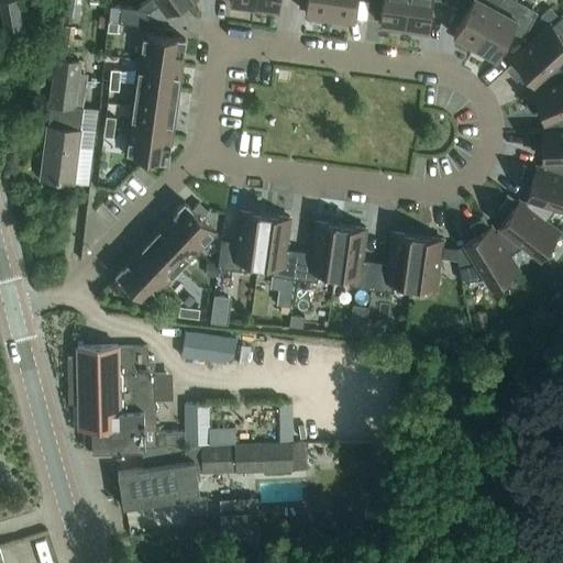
[(0,0),(0,8),(3,24),(11,23),(20,21),(15,0),(0,0)]
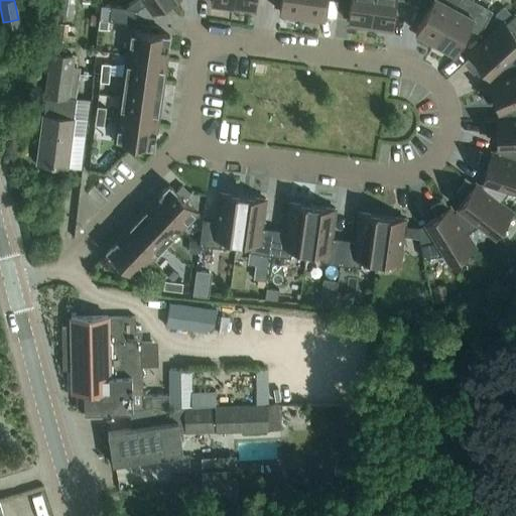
[(58,0),(55,21),(60,22),(57,38),(66,39),(69,22),(66,22),(67,14),(72,15),(74,0),(58,0)]
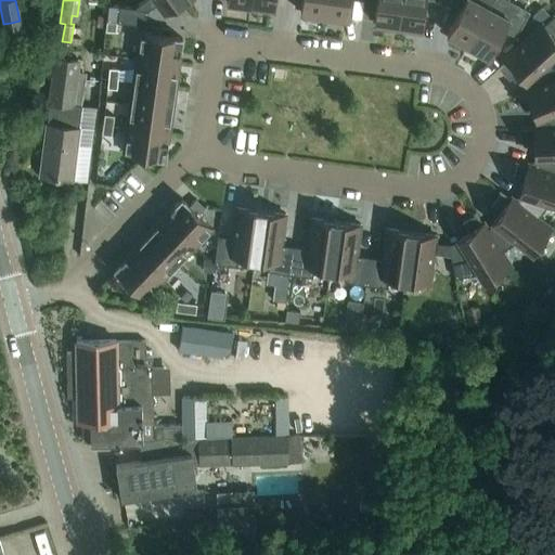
[(119,5),(116,21),(144,25),(146,11),(156,4),(164,15),(183,0),(143,0),(133,8),(119,5)]
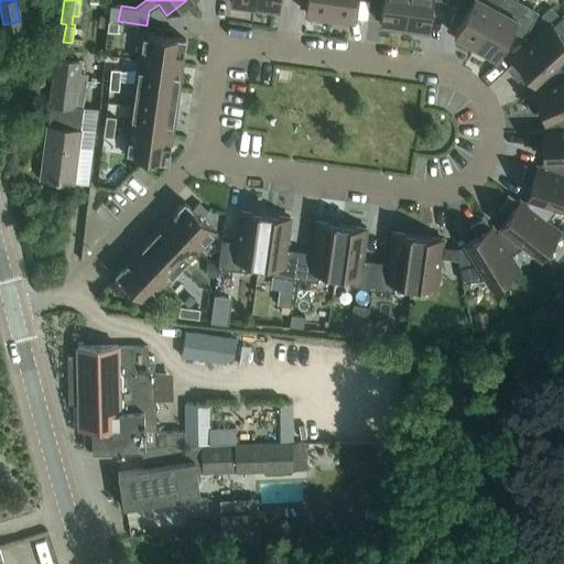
[(255,0),(255,4),(258,6),(257,9),(273,11),(273,8),(279,8),(279,0),(255,0)]
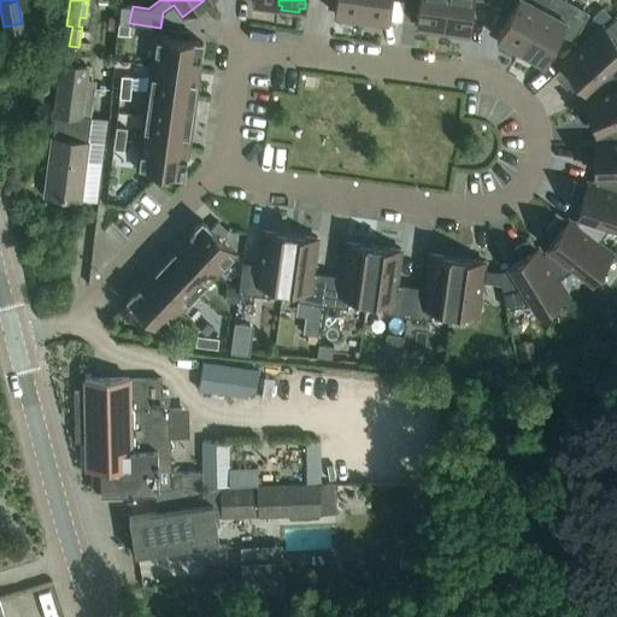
[(335,0),(334,13),(339,13),(339,18),(356,21),(357,16),(360,17),(362,0),(335,0)]
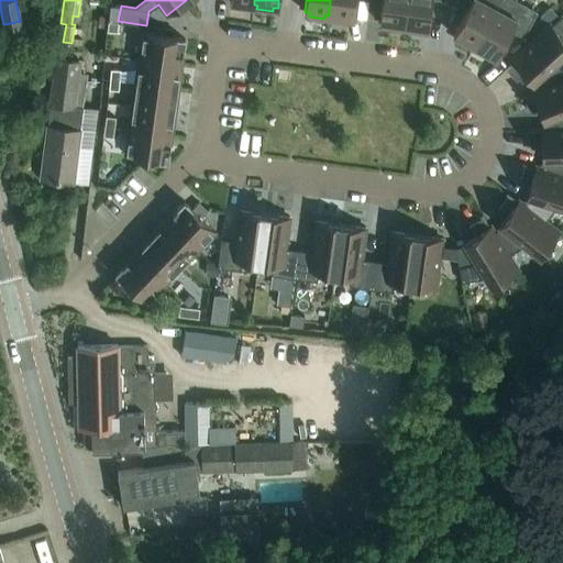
[(330,0),(329,15),(332,15),(331,20),(348,22),(348,18),(353,19),(355,0),(330,0)]
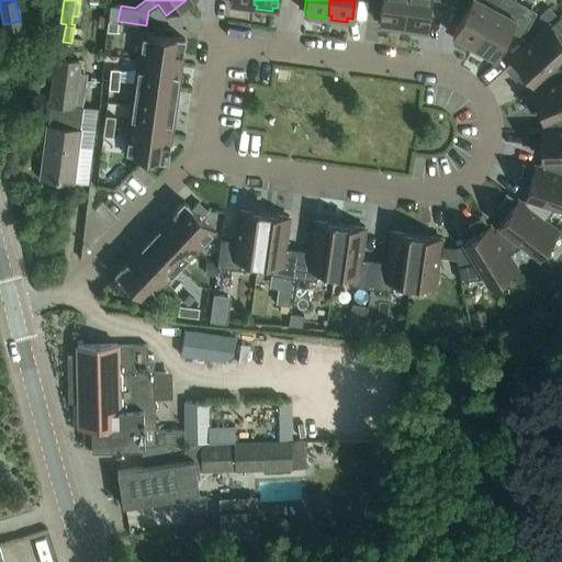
[(381,0),(379,22),(383,23),(383,26),(398,29),(400,25),(403,25),(405,0),(381,0)]
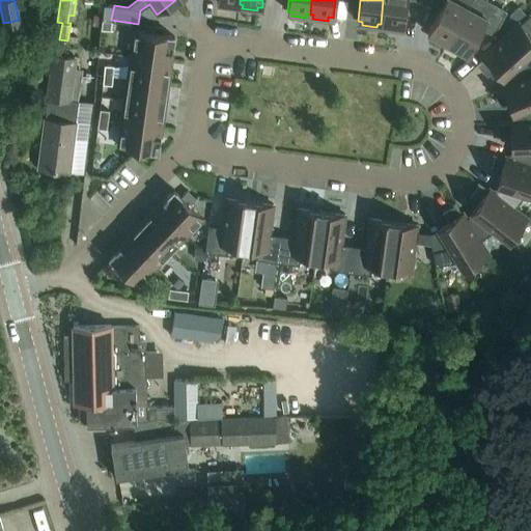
[(383,0),(381,24),(384,25),(383,28),(398,30),(398,27),(403,27),(407,0),(383,0)]
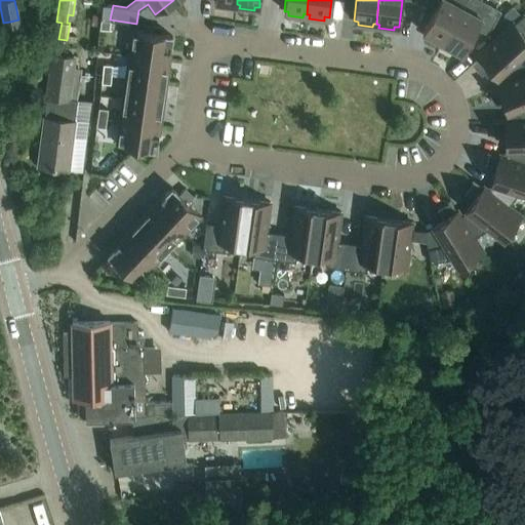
[(440,41),(442,42),(465,0),(426,0),(436,6),(422,32),(427,34),(425,37),(438,44),(440,41)]
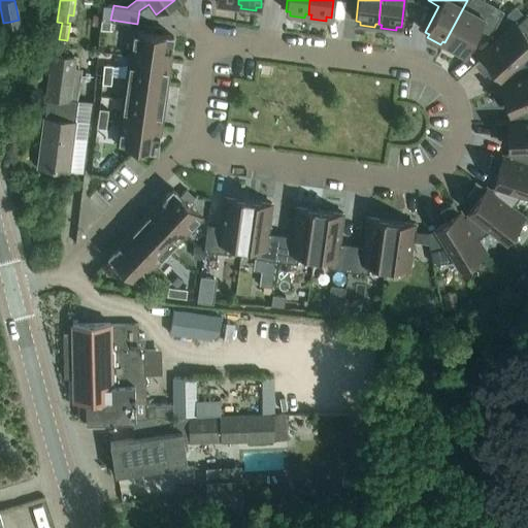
[(485,0),(467,0),(444,42),(448,44),(446,47),(459,55),(461,52),(465,54),(480,28),(491,34),(503,10),(485,0)]
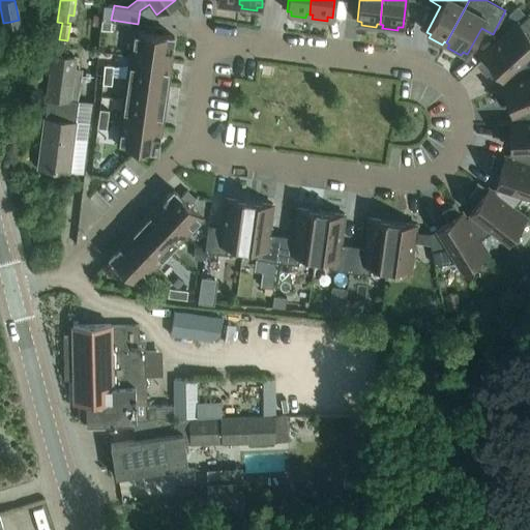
[(104,3),(100,19),(111,20),(114,5),(104,3)]
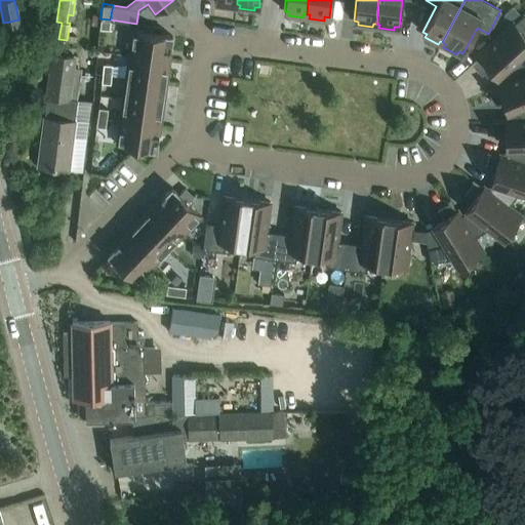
[(493,68),(498,73),(502,83),(524,73),(524,69),(520,57),(524,52),(524,16),(523,14),(468,65),(469,66),(472,64),(481,75),(488,68),(490,70),(493,68)]
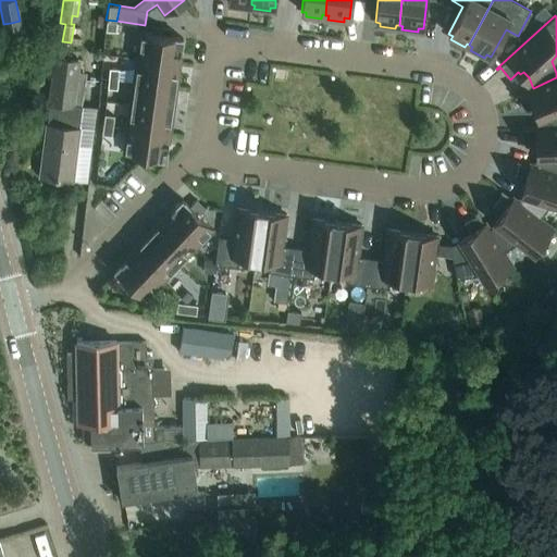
[(107,20),(106,29),(116,31),(116,21),(107,20)]
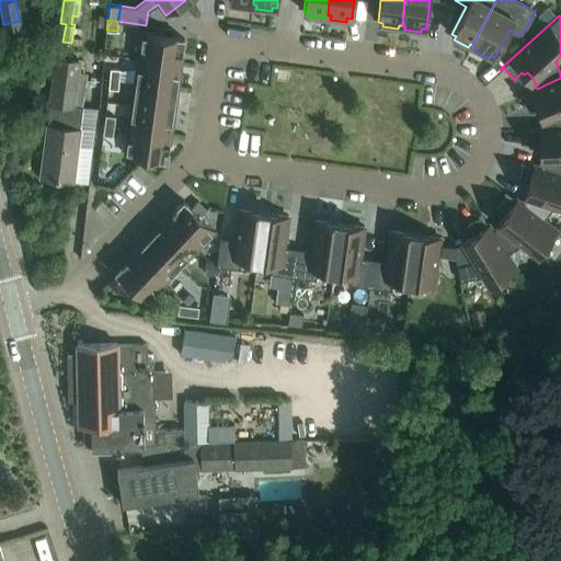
[(184,38),(141,33),(137,58),(180,64),(184,38)]
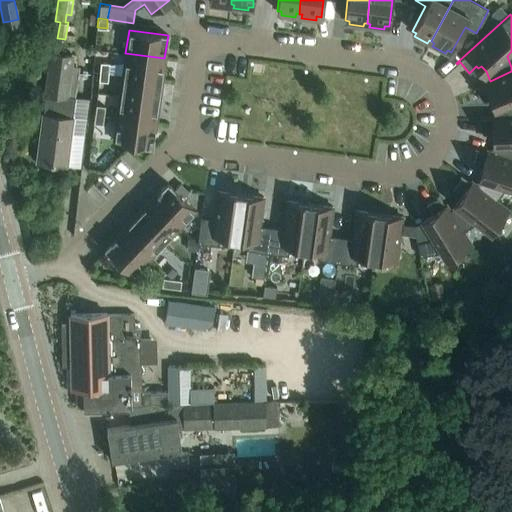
[(75,97),(67,96),(73,56),(51,52),(45,94),(37,162),(67,166),(75,97)]
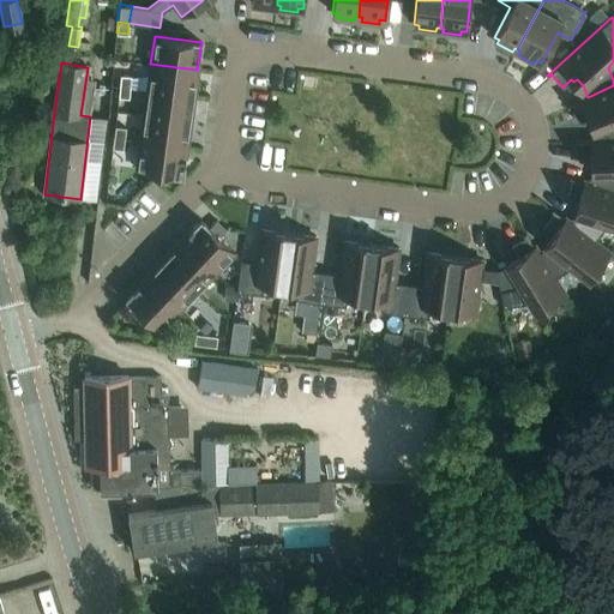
[(197,70),(150,64),(148,89),(193,96),(197,70)]
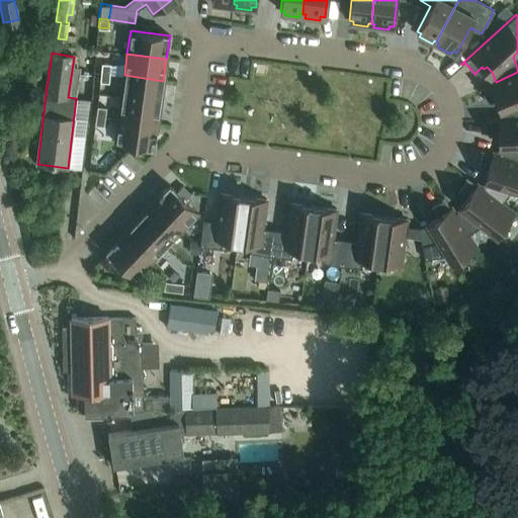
[(102,63),(101,72),(110,73),(111,64),(102,63)]
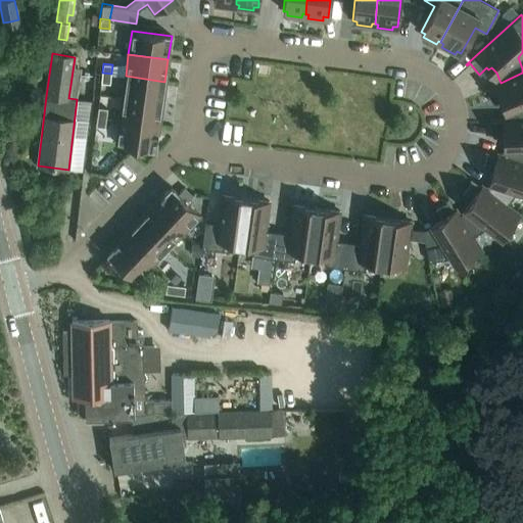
[(102,73),(101,82),(110,83),(111,74),(102,73)]
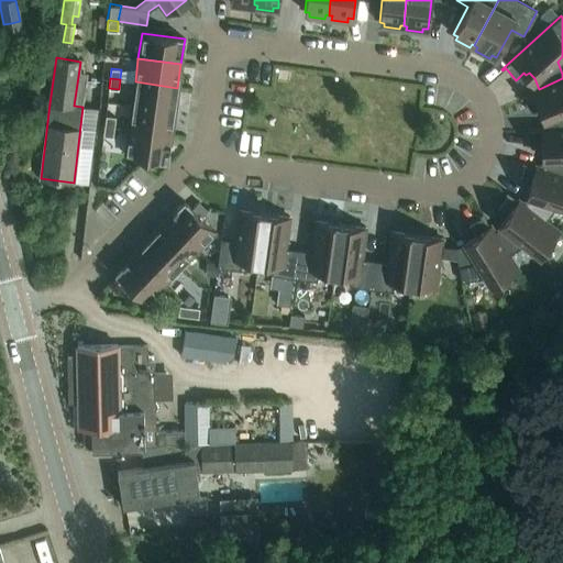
[(543,109),(547,117),(547,129),(562,128),(562,78),(539,89),(519,97),(520,98),(523,97),(529,112),(539,108),(540,111),(543,109)]
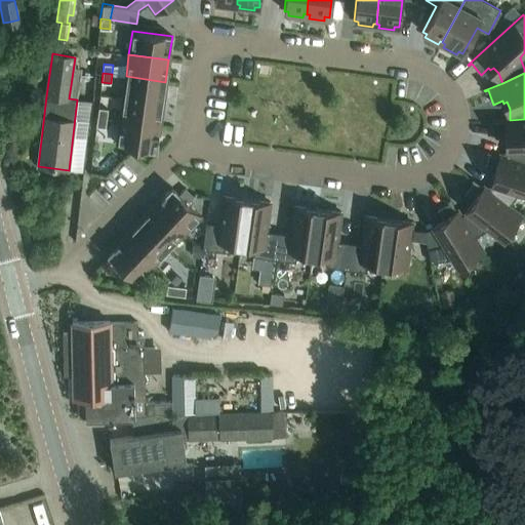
[(165,82),(126,76),(123,98),(162,104),(165,82)]
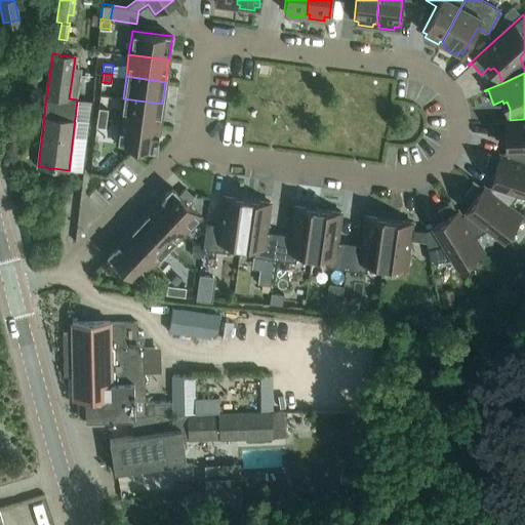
[(162,104),(123,98),(120,120),(159,125),(162,104)]
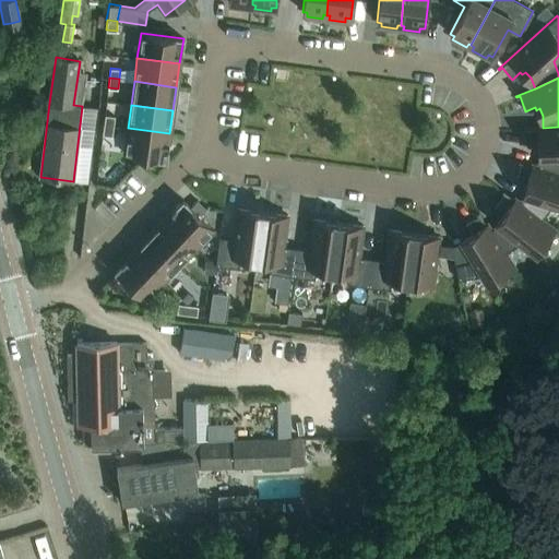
[(105,115),(104,125),(114,126),(115,116),(105,115)]
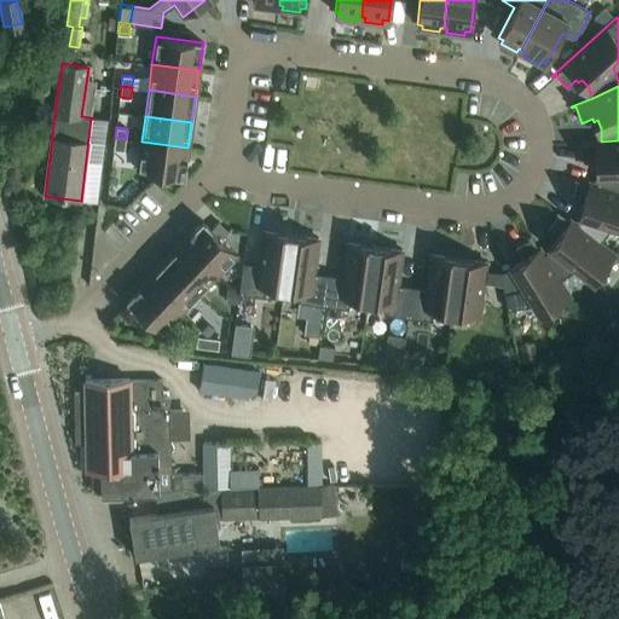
[(115,138),(114,149),(123,150),(126,139),(115,138)]
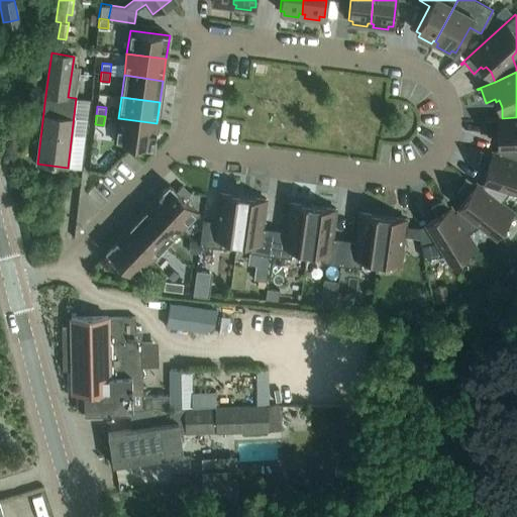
[(500,137),(501,144),(497,154),(516,161),(516,117),(502,118),(484,119),(484,120),(487,120),(487,135),(496,134),(496,137),(500,137)]
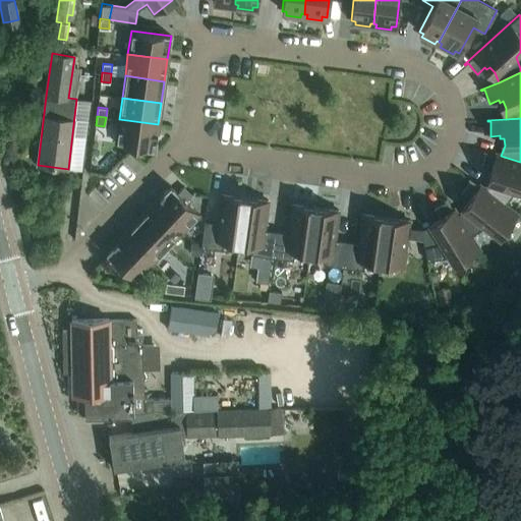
[(155,149),(158,124),(119,119),(115,143),(155,149)]
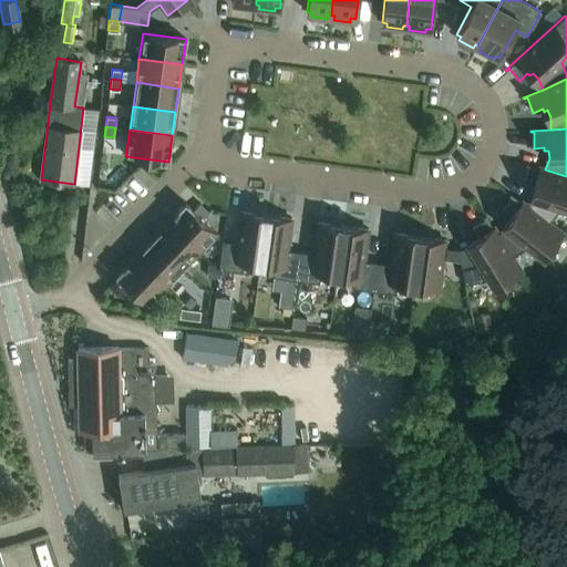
[(536,188),(534,196),(526,206),(549,222),(558,208),(566,210),(566,176),(545,169),(525,163),(525,165),(528,166),(523,182),(533,185),(532,187),(536,188)]
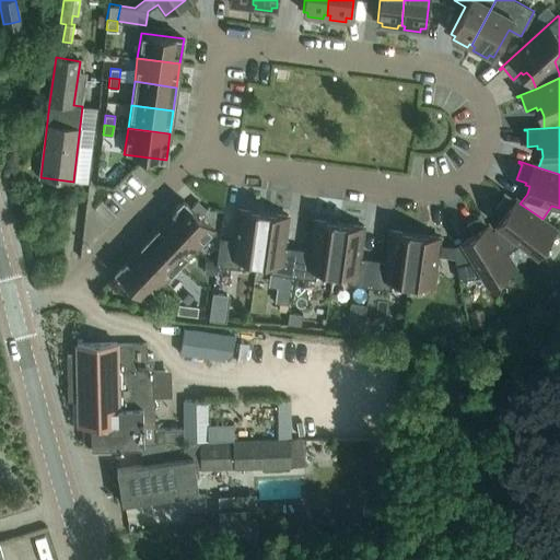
[(505,218),(500,224),(490,230),(505,254),(521,243),(537,257),(557,230),(543,219),(520,203),(503,190),(502,191),(505,194),(496,207),(503,212),(501,214),(505,218)]
